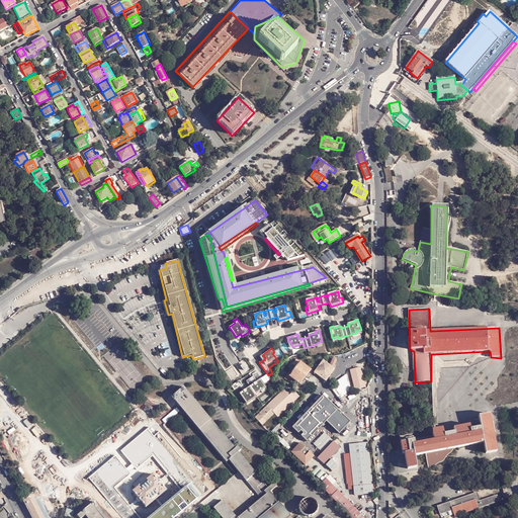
[(286,365),(289,367),(292,369),(288,374),(285,377),(298,386),(300,383),(312,369),(301,362),(296,358),(295,357),(291,362),(290,361),(286,365)]
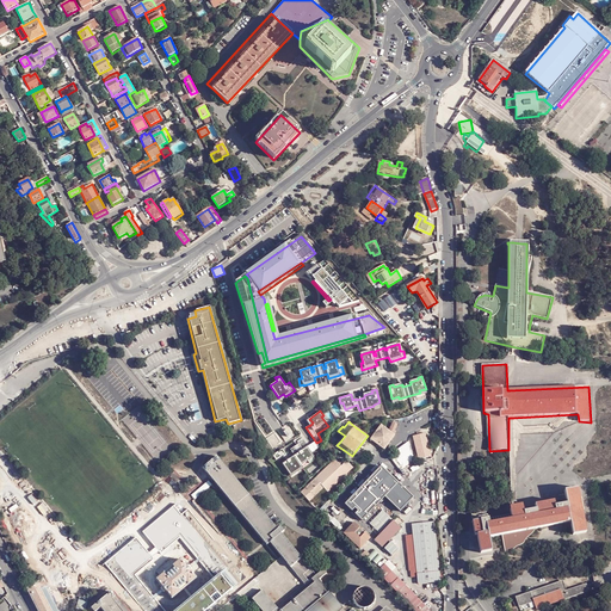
[(392,430),(386,426),(382,424),(376,432),(371,439),(386,450),(396,434),(395,433),(397,427),(393,426),(392,430)]
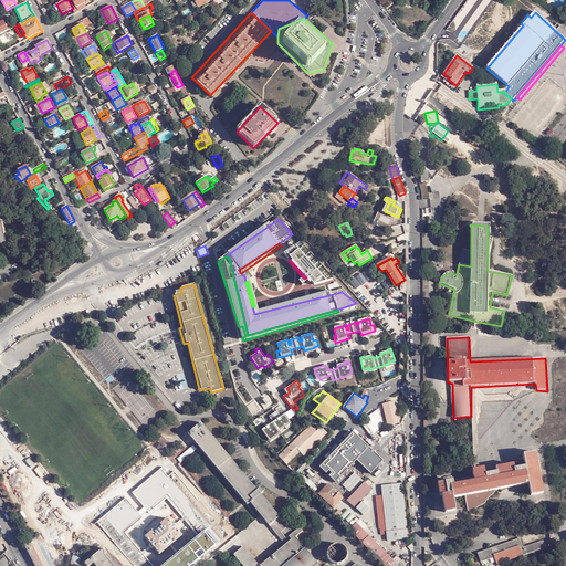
[(388,426),(400,422),(395,401),(383,405),(388,426)]
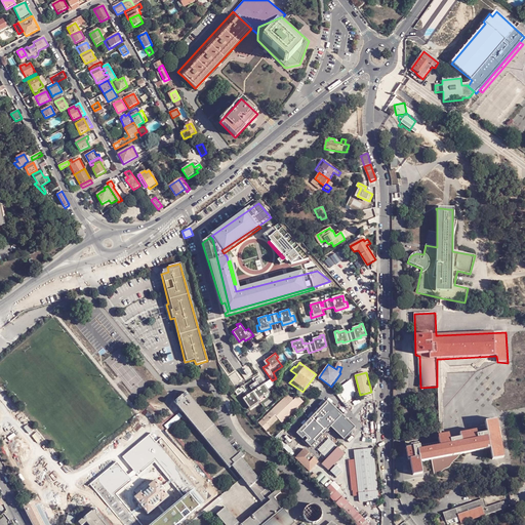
[(341,387),(344,390),(339,393),(346,402),(357,395),(354,388),(351,379),(341,387)]
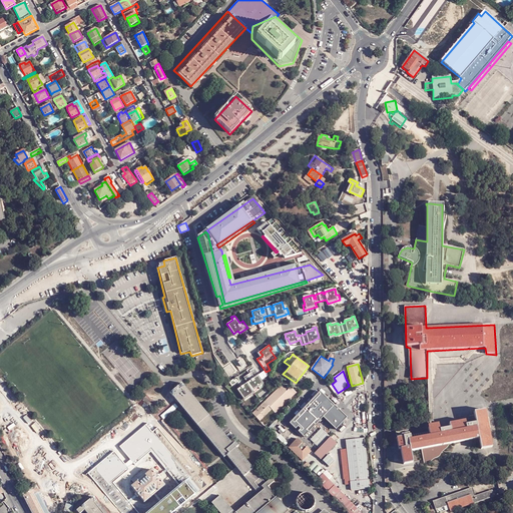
[(247,383),(237,389),(243,398),(248,394),(250,396),(254,393),(253,391),(260,387),(261,389),(266,386),(264,383),(258,375),(247,383)]
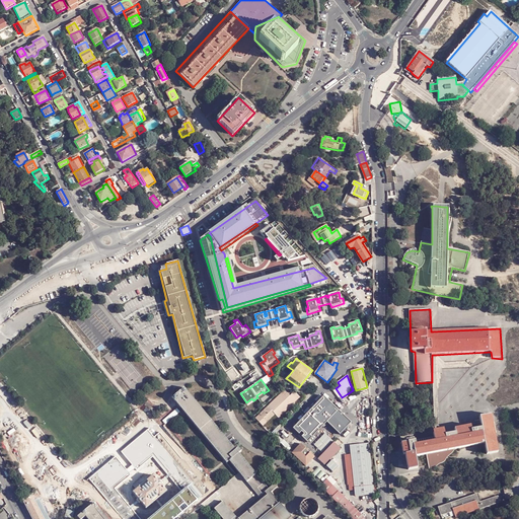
[(249,484),(260,497),(266,492),(269,495),(273,491),(278,488),(275,484),(269,489),(239,453),(241,451),(238,447),(236,449),(184,387),(172,397),(225,460),(227,462),(230,460),(249,484)]
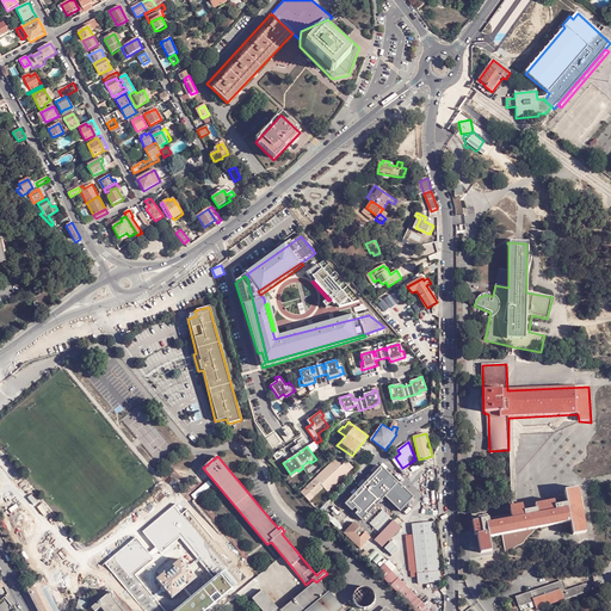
[(335,460),(303,494),(313,503),(326,489),(329,493),(355,468),(347,462),(345,464),(343,467),(338,462),(335,460)]
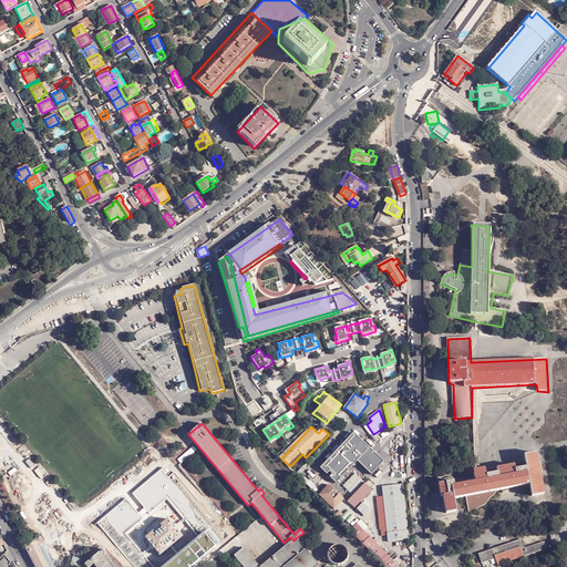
[(353,433),(319,468),(326,474),(329,472),(331,474),(329,477),(336,484),(357,462),(371,475),(383,462),(353,433)]
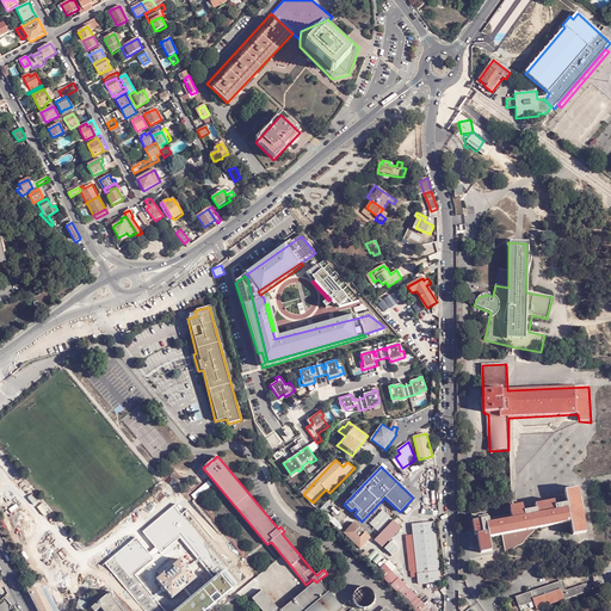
[(477,536),(481,554),(492,551),(489,538),(501,537),(535,530),(571,523),(574,535),(587,532),(579,488),(566,492),(567,504),(555,506),(555,511),(538,514),(537,510),(530,511),(524,512),(525,517),(511,519),(489,524),(488,519),(473,523),(475,536),(477,536)]
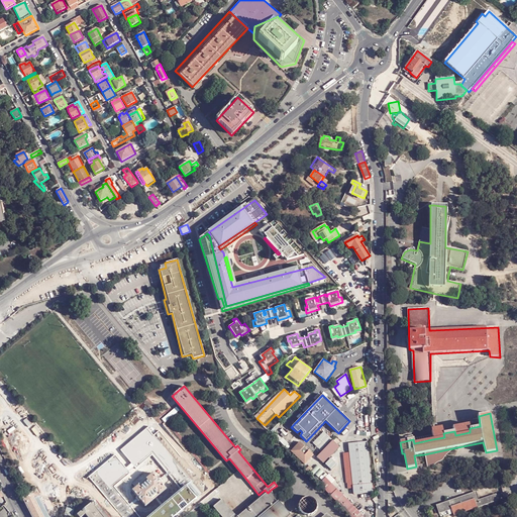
[(454,431),(455,435),(470,432),(470,428),(468,423),(453,426),(454,431)]
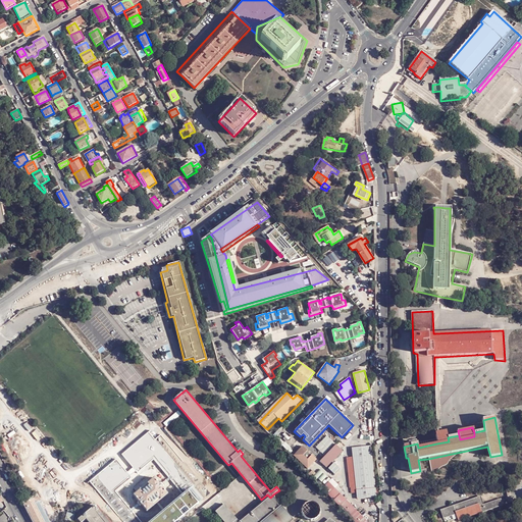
[(436,444),(449,441),(448,437),(447,431),(435,433),(436,444)]
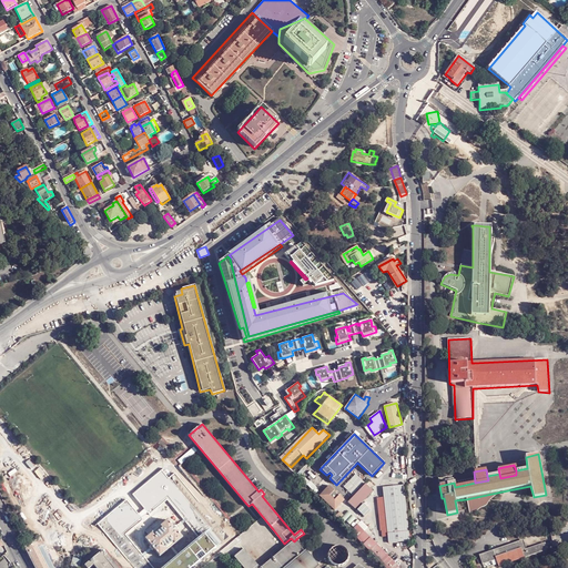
[(164,567),(153,567),(124,534),(142,519),(140,517),(138,515),(125,500),(98,525),(133,567),(192,567),(215,549),(203,534),(210,528),(161,470),(132,495),(144,509),(148,513),(150,515),(166,500),(200,537),(164,567)]
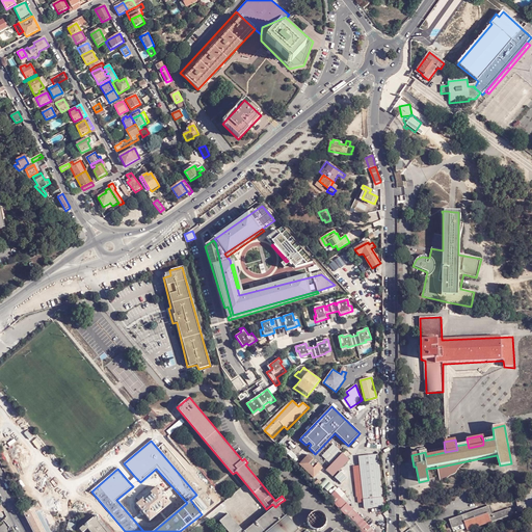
[(342,453),(326,471),(334,477),(350,459),(342,453)]
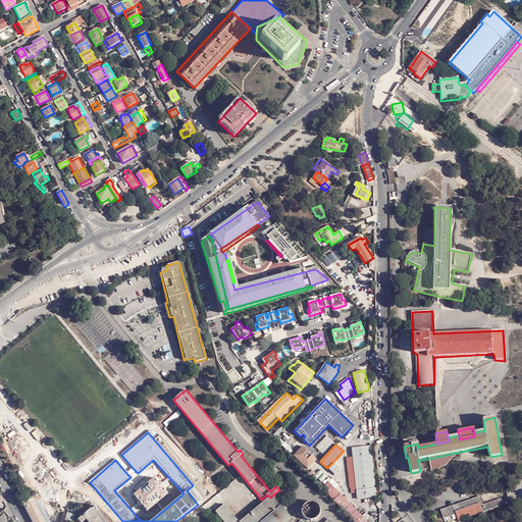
[(302,447),(294,456),(307,469),(316,460),(302,447)]
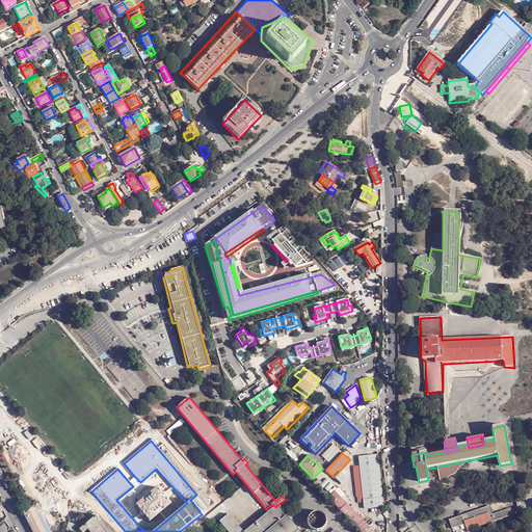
[(383,508),(378,455),(358,457),(360,467),(364,503),(364,509),(383,508)]
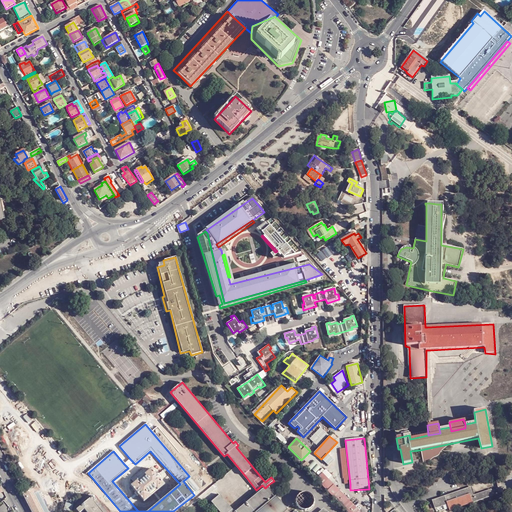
[(448,444),(420,450),(423,463),(426,463),(429,461),(432,459),(436,457),(438,456),(440,454),(441,452),(443,450),(446,448),(447,447),(448,444)]
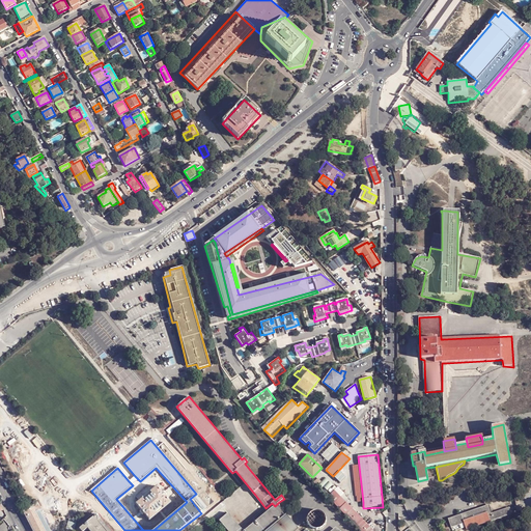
[(363,502),(359,466),(353,467),(356,497),(357,497),(358,503),(363,502)]
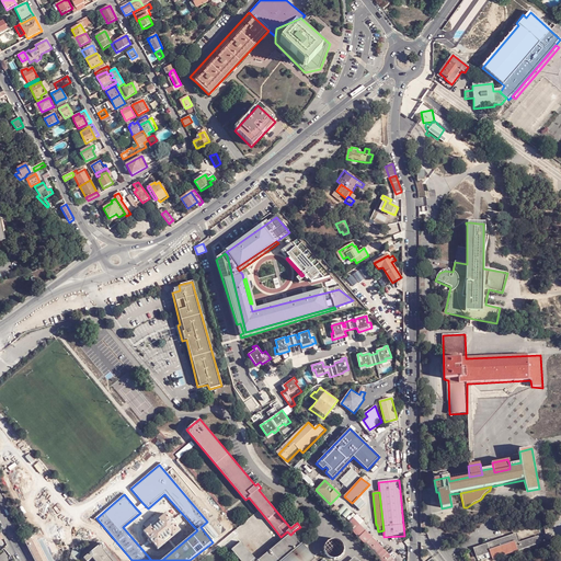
[(358,497),(352,504),(358,510),(364,503),(358,497)]
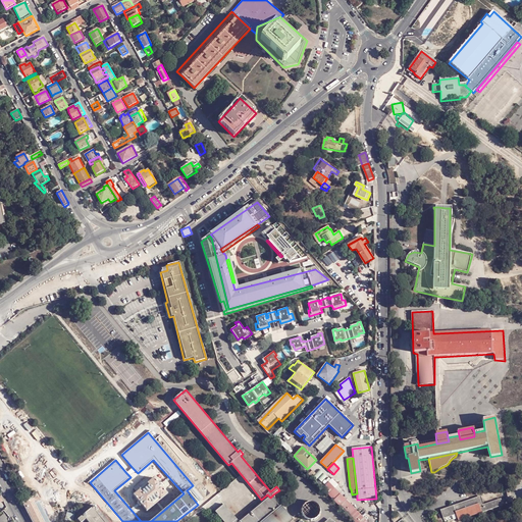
[(168,494),(155,478),(134,496),(148,512),(168,494)]
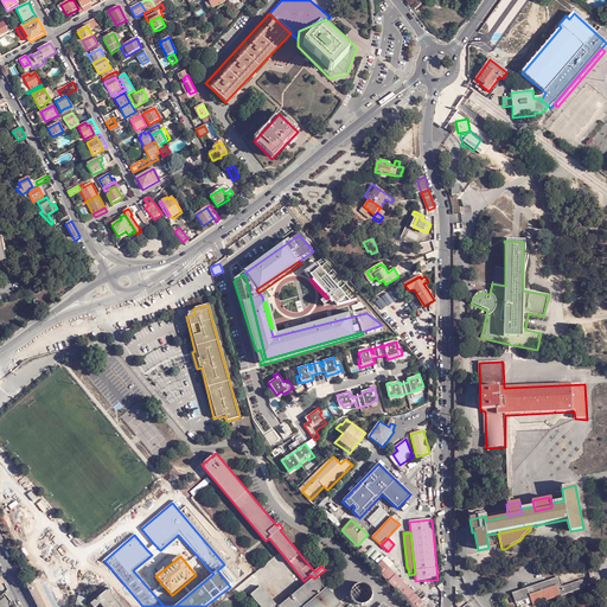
[(382,561),(375,568),(382,575),(389,568),(382,561)]
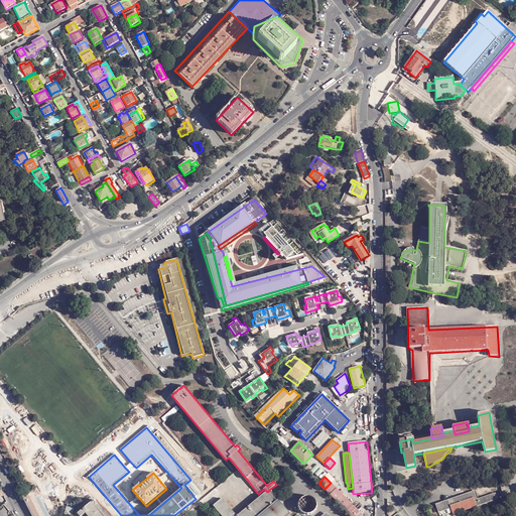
[(331,483),(325,489),(330,495),(335,491),(340,496),(342,494),(331,483)]
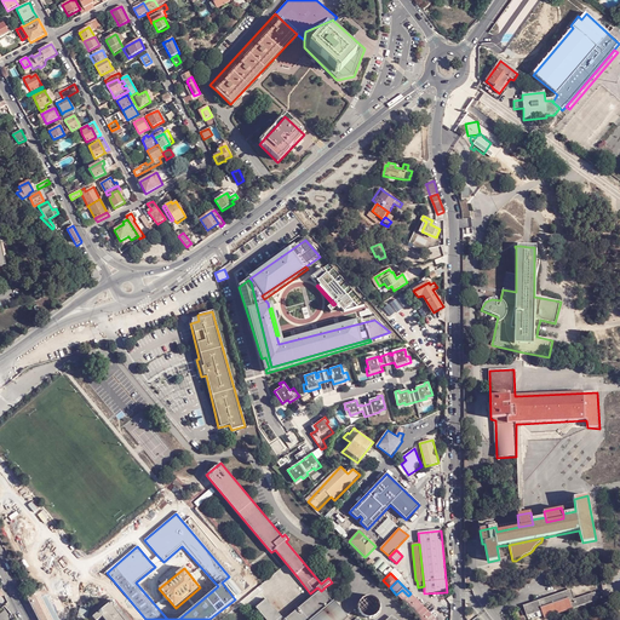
[(352,619),(326,586),(321,591),(344,619),(352,619)]
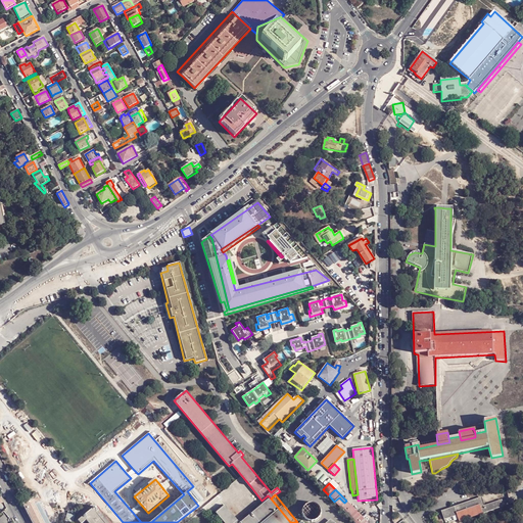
[(290,522),(271,498),(268,495),(250,510),(237,521),(225,506),(217,513),(225,522),(290,522)]
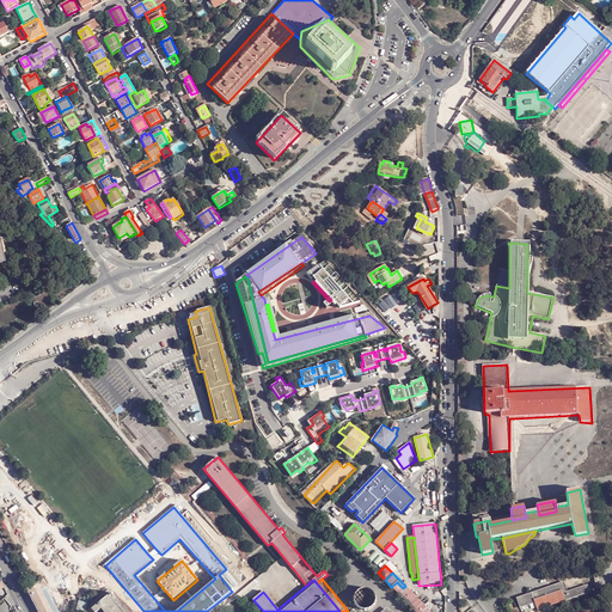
[(397,582),(391,587),(398,594),(398,593),(416,611),(430,611),(405,586),(403,588),(397,582)]
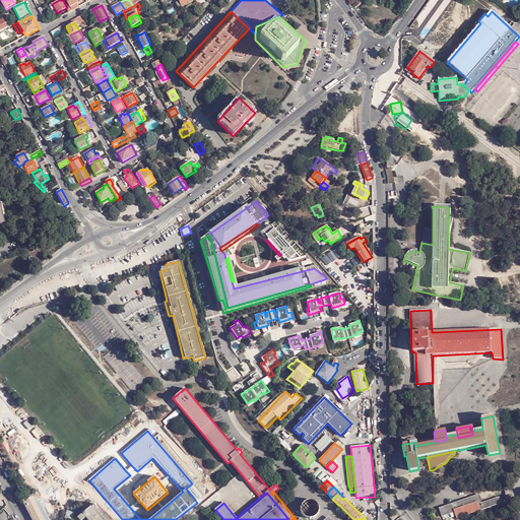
[(441,510),(443,517),(455,513),(457,519),(502,503),(501,499),(481,505),(479,497),(441,510)]
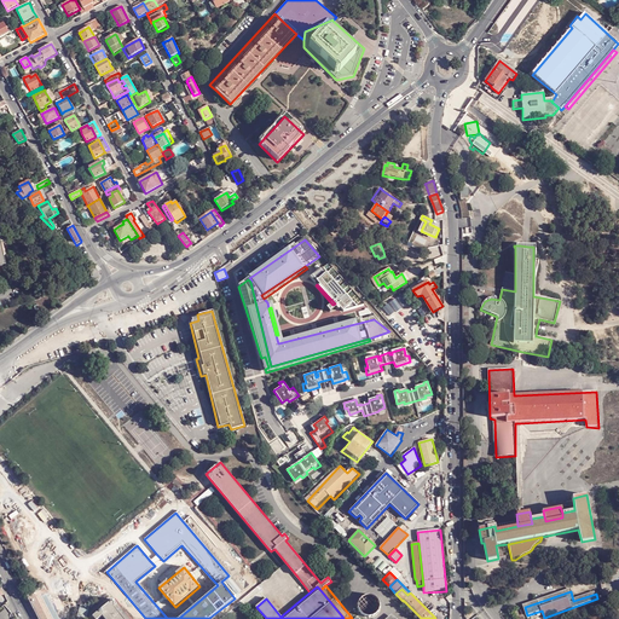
[(41,618),(53,618),(40,593),(30,597),(41,618)]
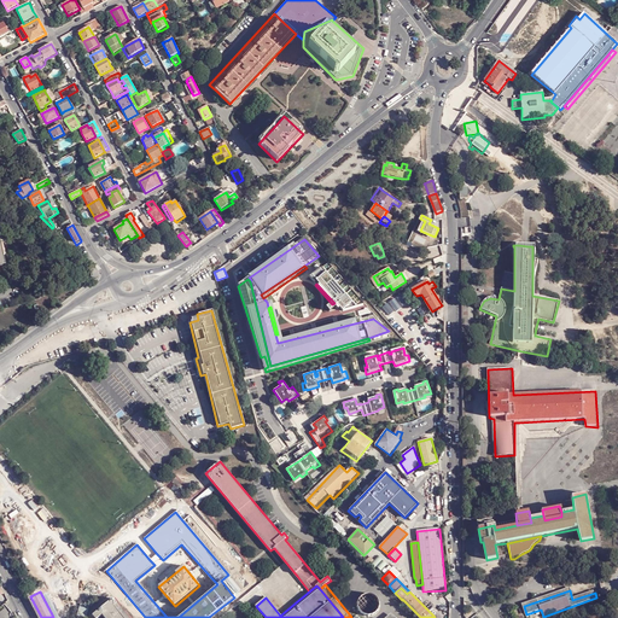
[(360,605),(365,611),(366,610),(371,614),(380,606),(368,592),(355,602),(359,606),(360,605)]
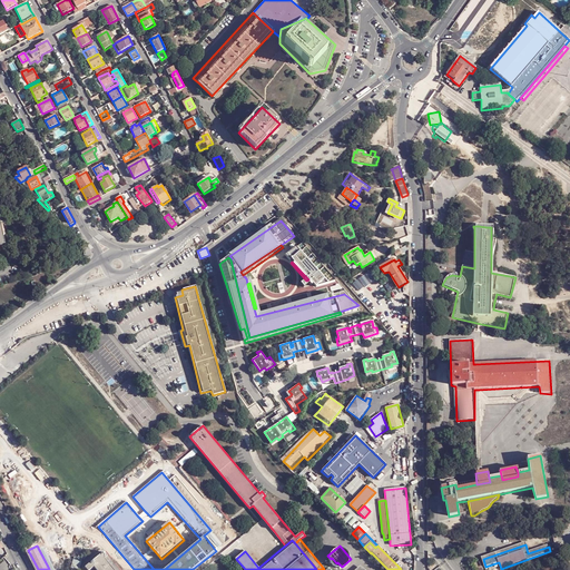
[(119,569),(105,552),(86,568),(87,569),(90,569),(95,567),(97,569),(119,569)]
